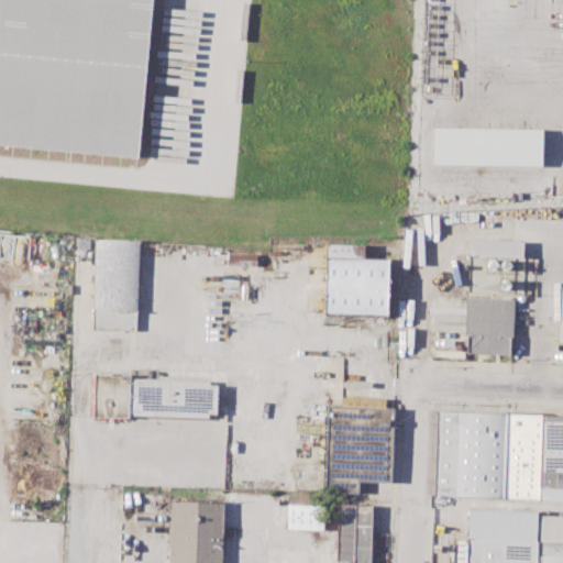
[(0,0),(0,144),(139,157),(152,0),(0,0)]
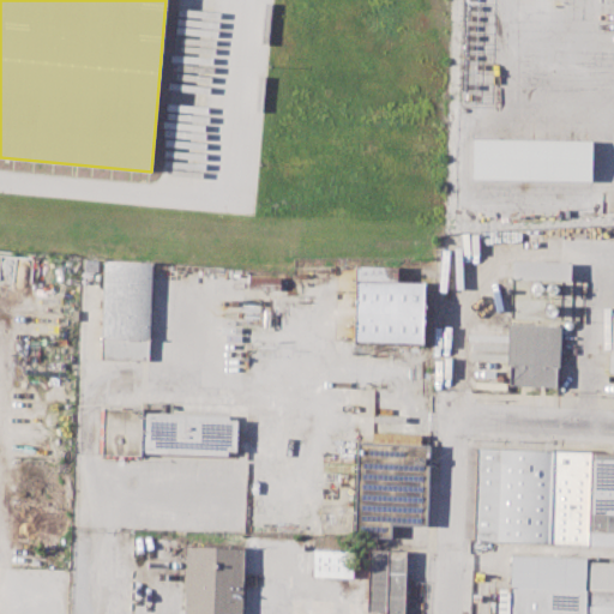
[(590,180),(591,140),(473,139),(473,179),(590,180)]
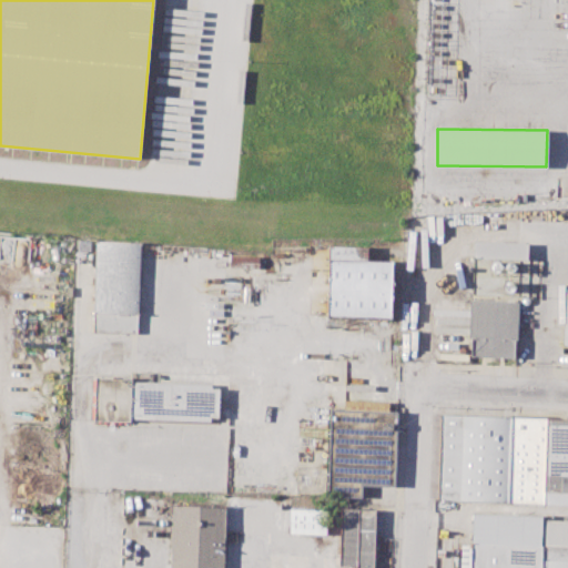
[(95,241),(93,332),(137,334),(140,242),(95,241)]
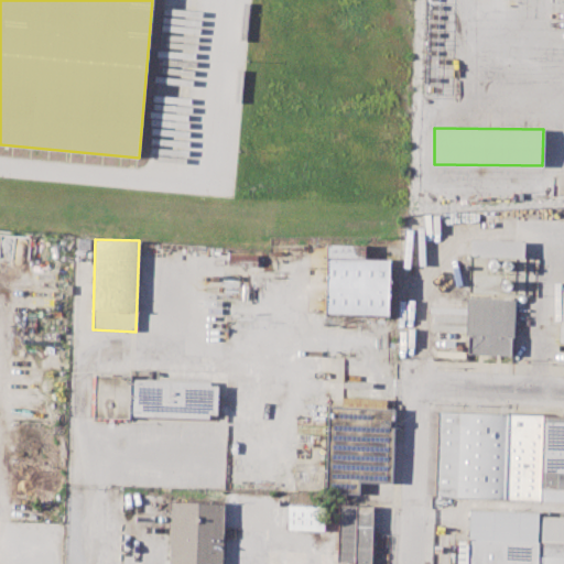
[(365,258),(365,245),(327,243),(326,257),(365,258)]
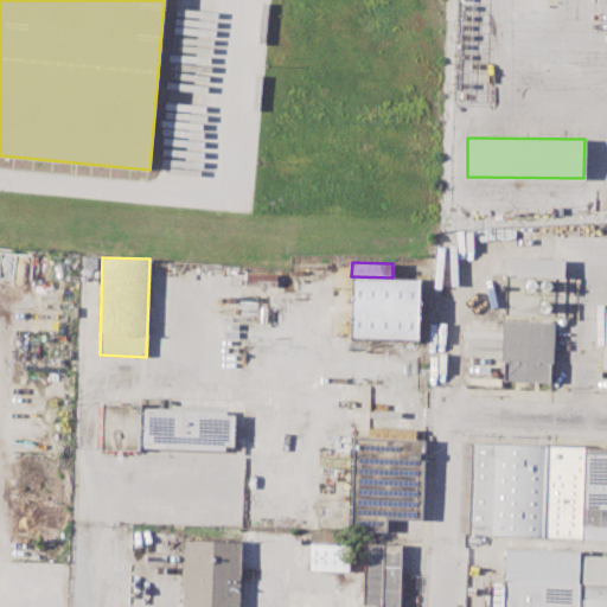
[(419,279),(417,339),(350,338),(351,276),(393,278),(402,278),(419,279)]
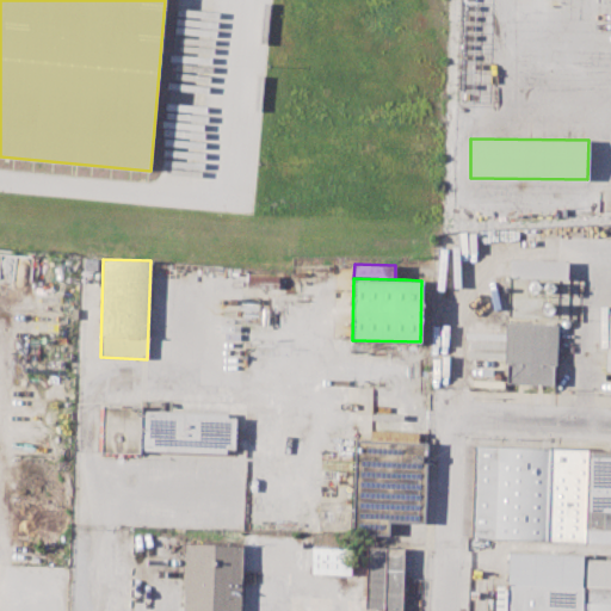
[(505,321),(504,363),(507,363),(506,383),(553,384),(553,364),(556,365),(557,322),(505,321)]
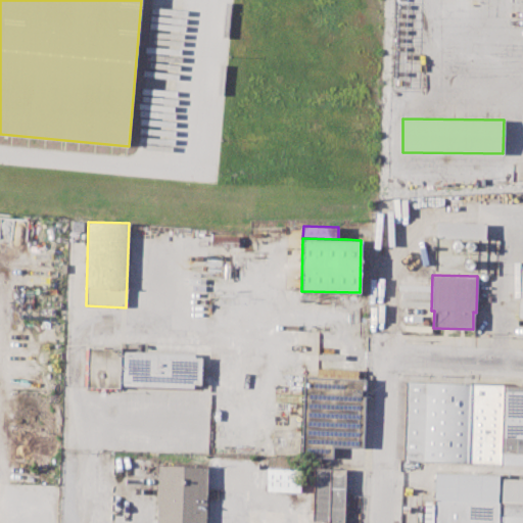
[(88,346),(86,387),(119,388),(119,382),(120,354),(121,347),(88,346)]
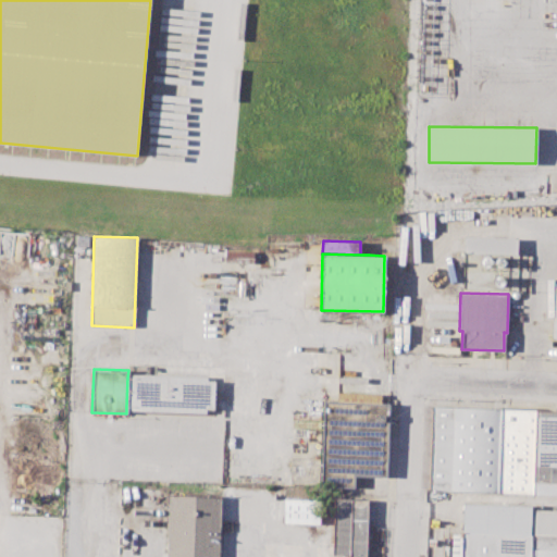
[(127,378),(214,380),(213,409),(126,407),(127,378)]
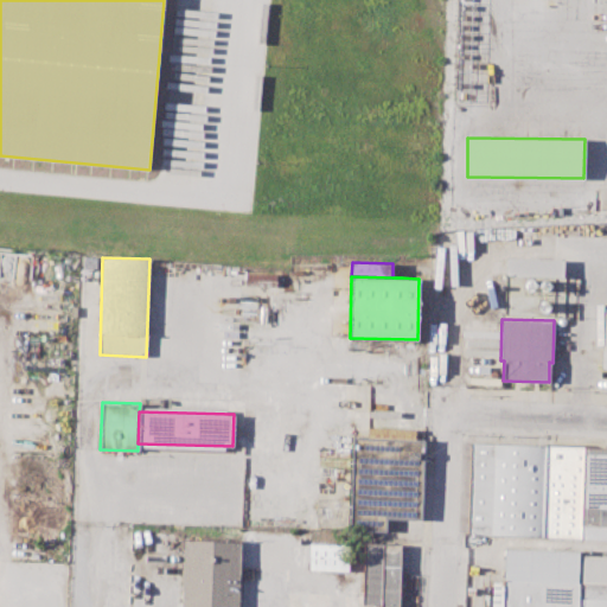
[(423,440),(352,436),(350,529),(385,530),(385,517),(421,518),(423,440)]
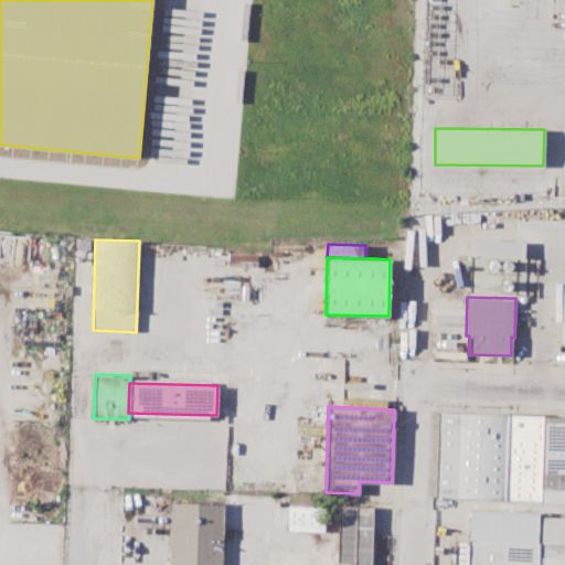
[(438,412),(436,496),(504,500),(508,414),(438,412)]
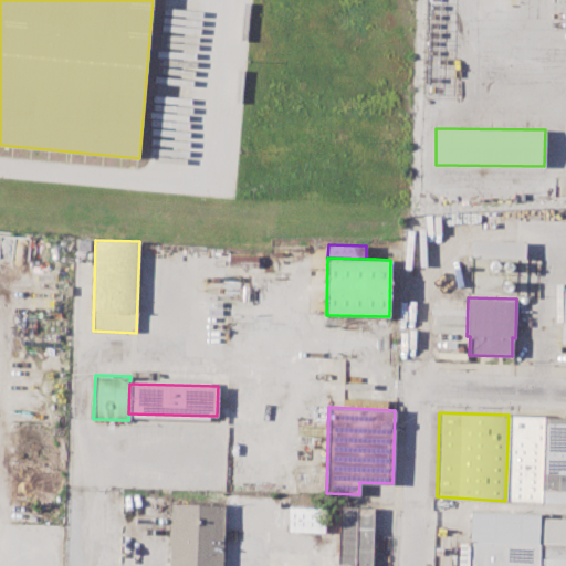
[(509,415),(544,417),(542,490),(541,502),(505,501),(509,415)]
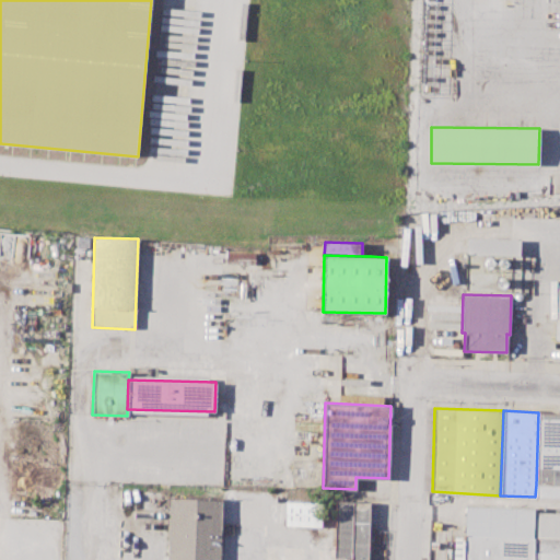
[(538,412),(559,412),(559,485),(536,485),(538,412)]
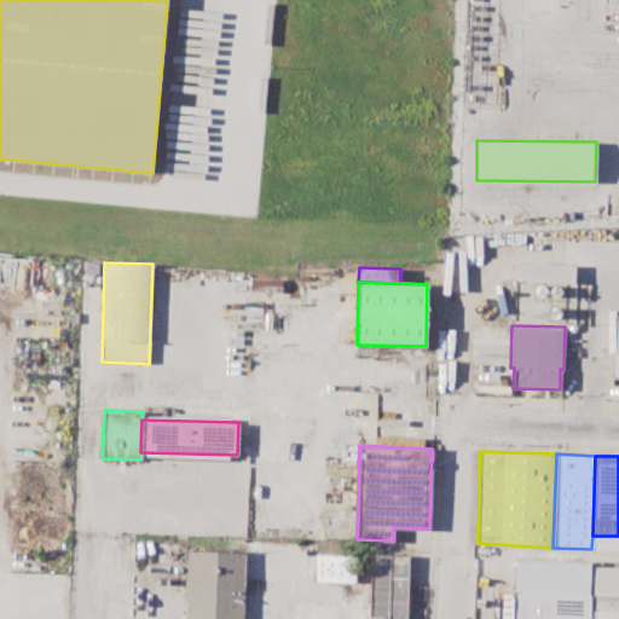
[(184,618),(242,618),(246,551),(187,550),(184,618)]
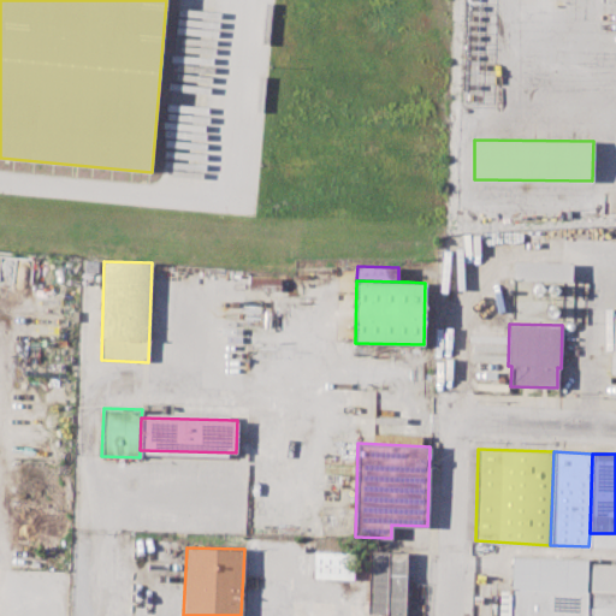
[(403,615),(407,551),(371,550),(368,614),(386,614),(386,615),(403,615)]
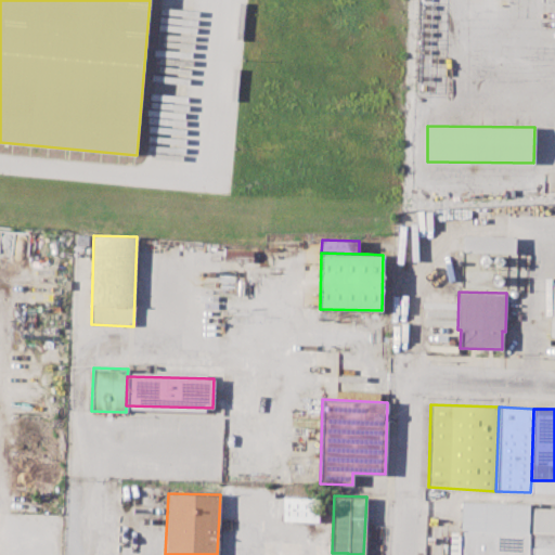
[(283,497),(282,520),(318,521),(319,498),(283,497)]
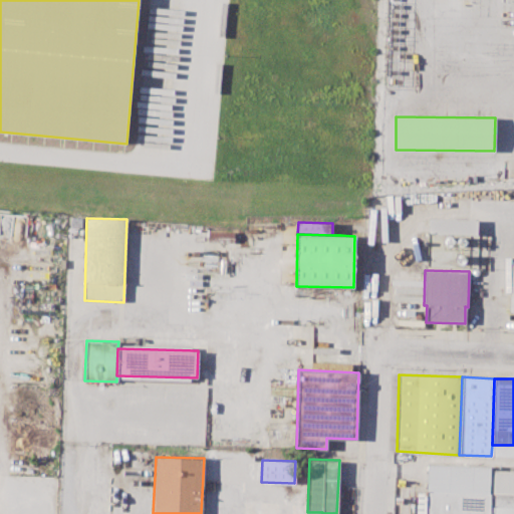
[(427,492),(428,464),(493,467),(493,470),(493,493),(490,493),(427,492)]
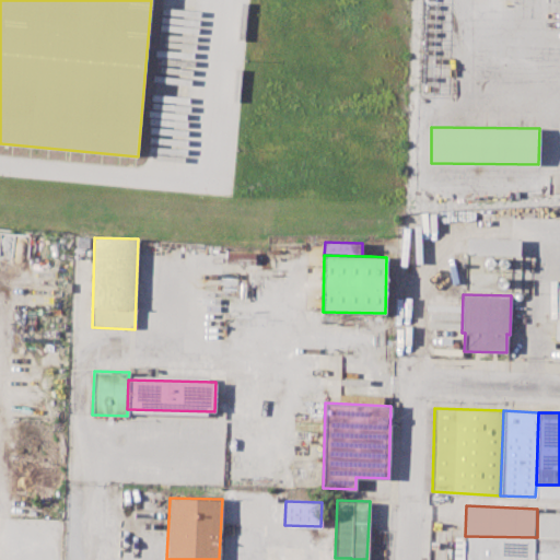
[(559,537),(559,512),(537,512),(537,537),(559,537)]
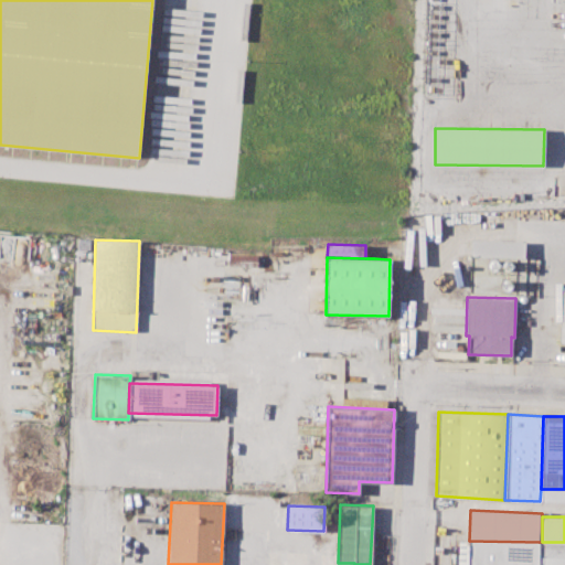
[(537,564),(539,542),(469,541),(468,564),(537,564)]
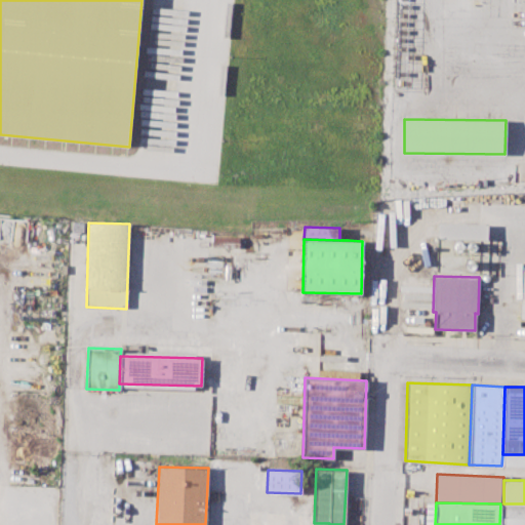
[(524,524),(524,503),(503,503),(500,503),(499,524),(524,524)]
